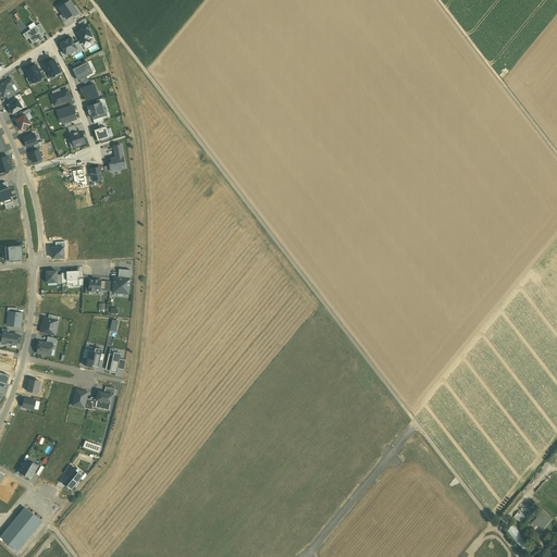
[(78,13),(70,1),(59,9),(63,14),(66,20),(73,15),(74,16),(78,13)]
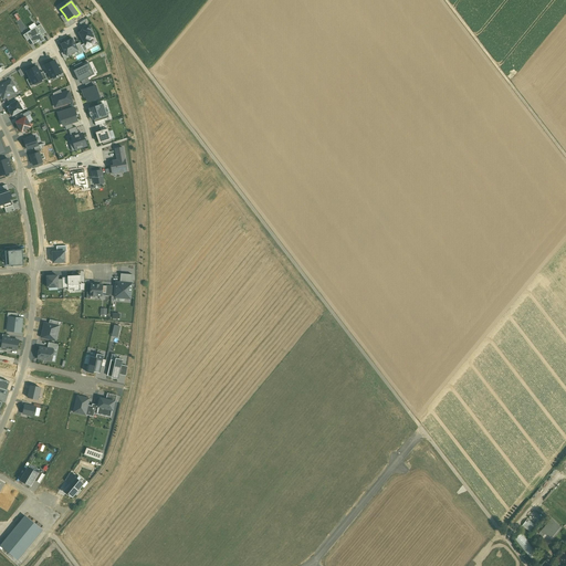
[(41,24),(37,27),(40,31),(39,32),(41,35),(45,32),(41,24)]
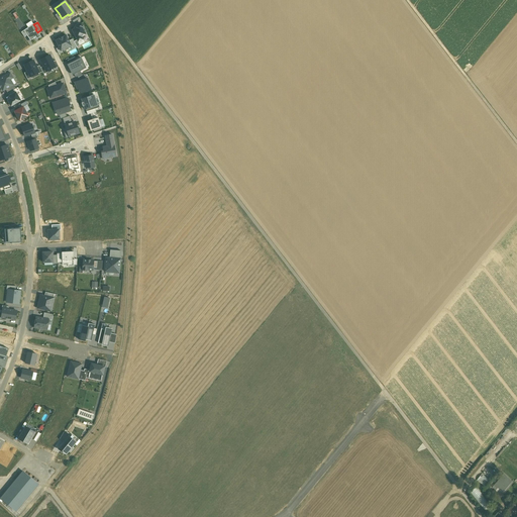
[(86,34),(81,23),(76,26),(77,27),(72,29),(77,40),(78,42),(83,39),(82,36),(86,34)]
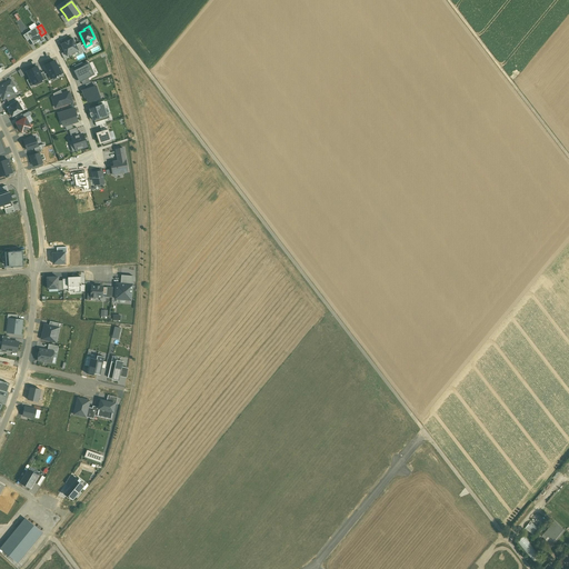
[(37,27),(27,33),(30,39),(33,45),(38,42),(37,41),(39,41),(40,43),(45,40),(41,36),(39,32),(40,31),(37,27)]
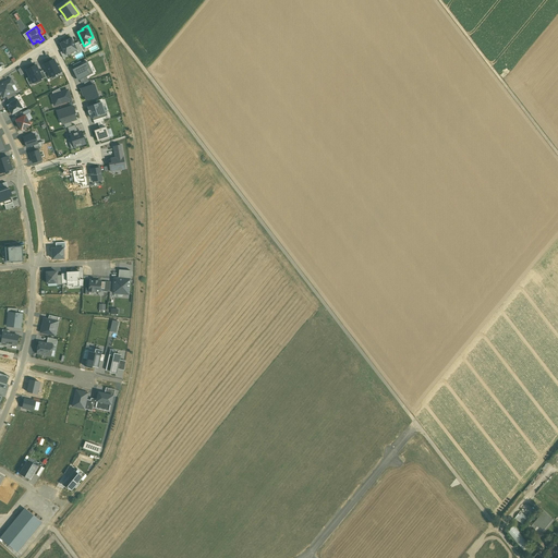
[(63,51),(65,56),(70,53),(73,51),(76,50),(77,50),(74,45),(71,38),(68,40),(68,39),(63,41),(63,43),(60,44),(63,51)]
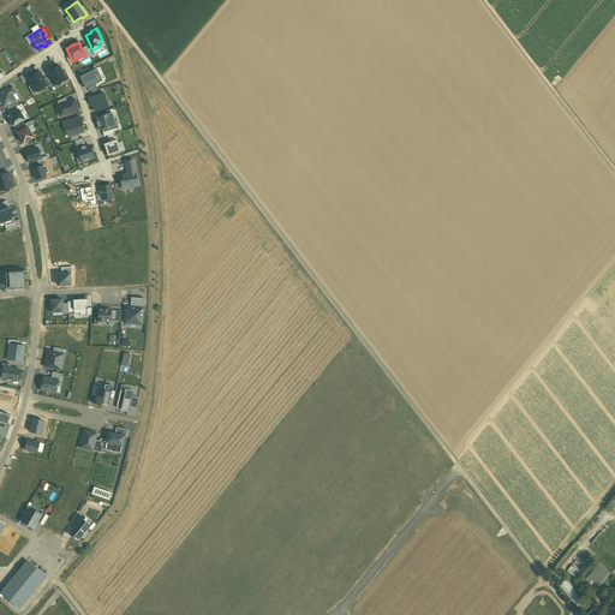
[(52,78),(55,85),(66,79),(63,73),(59,66),(48,71),(52,78)]
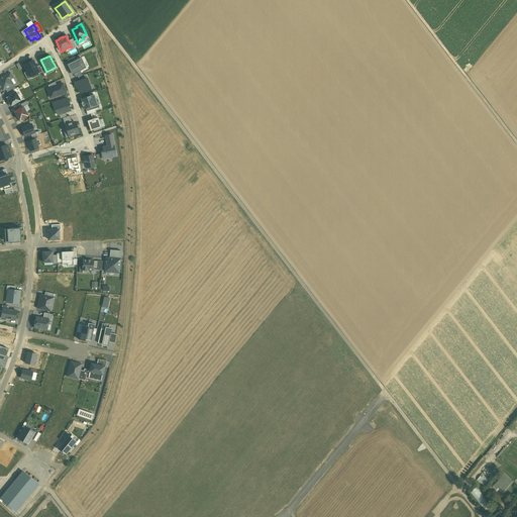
[(69,64),(67,65),(72,75),(74,74),(80,71),(86,69),(81,58),(76,61),(69,64)]
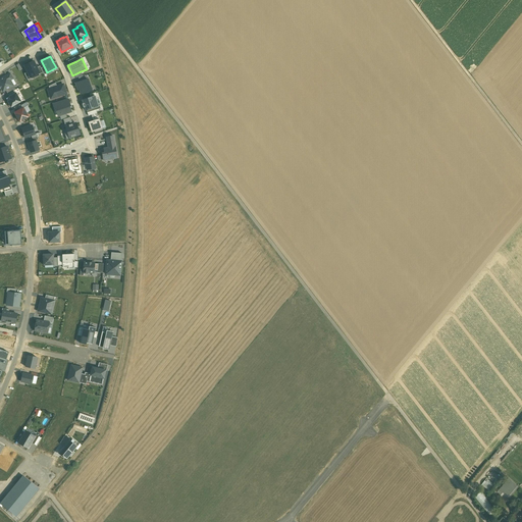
[(28,72),(31,77),(40,73),(37,68),(34,61),(24,66),(28,72)]
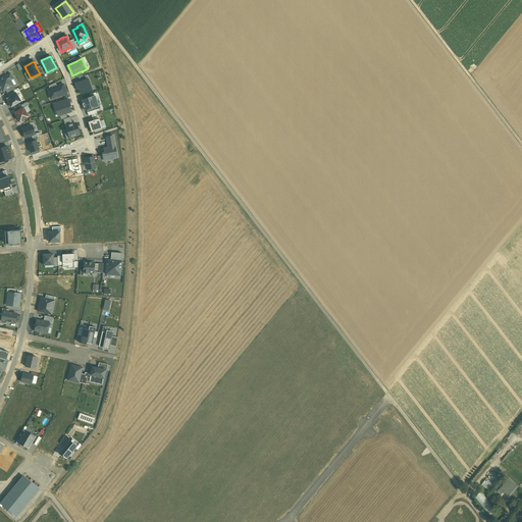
[(13,80),(10,73),(0,79),(0,89),(0,90),(1,89),(3,92),(6,91),(14,86),(11,81),(13,80)]
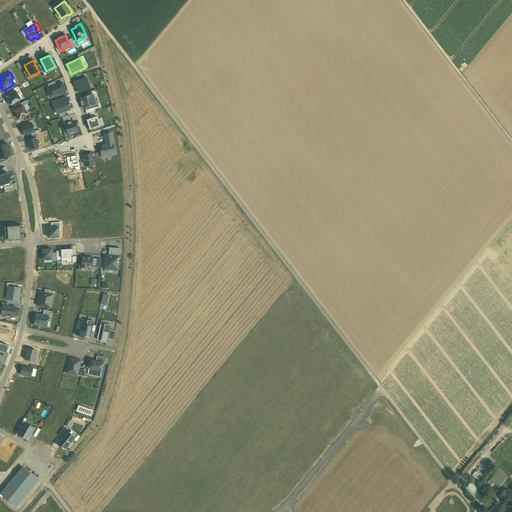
[(79,92),(90,89),(86,77),(78,80),(74,81),(75,86),(77,86),(79,92)]
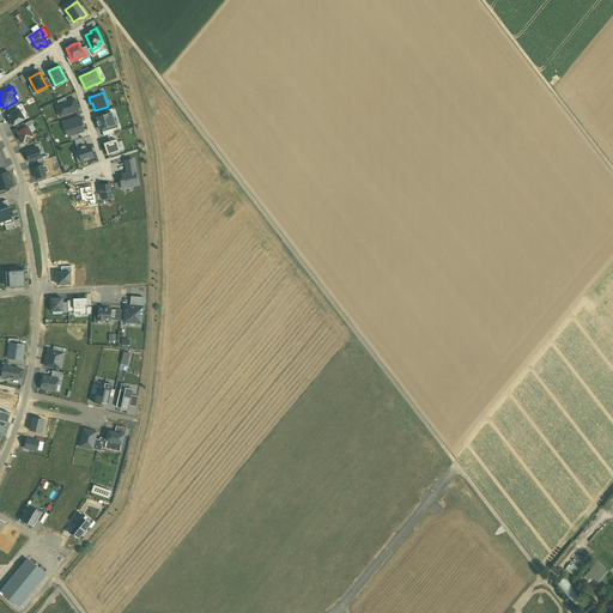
[(59,104),(56,105),(60,116),(78,110),(74,99),(67,102),(59,104)]
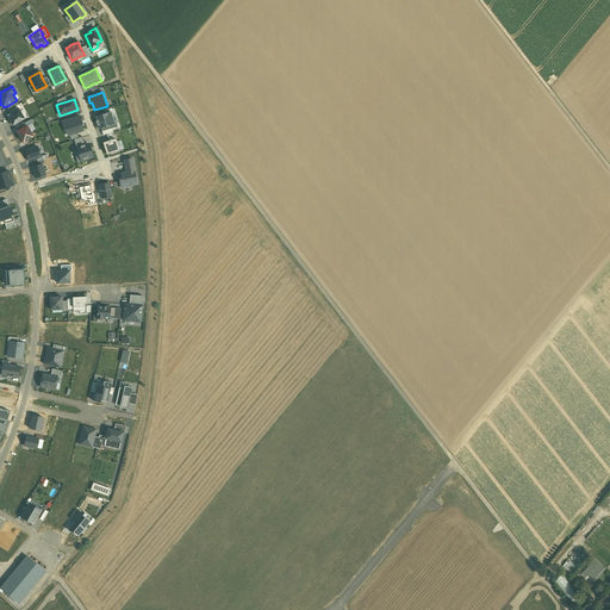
[(19,105),(17,100),(7,106),(10,110),(17,106),(19,105)]
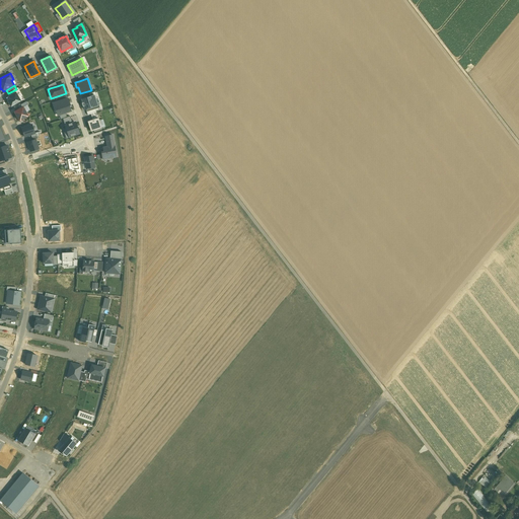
[(16,92),(15,92),(9,96),(6,98),(11,106),(20,101),(16,92)]
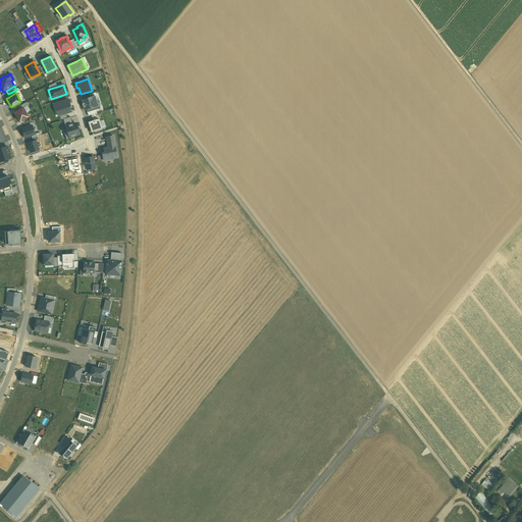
[(96,100),(95,96),(91,98),(82,100),(83,104),(84,108),(85,107),(86,110),(87,110),(98,106),(96,100)]
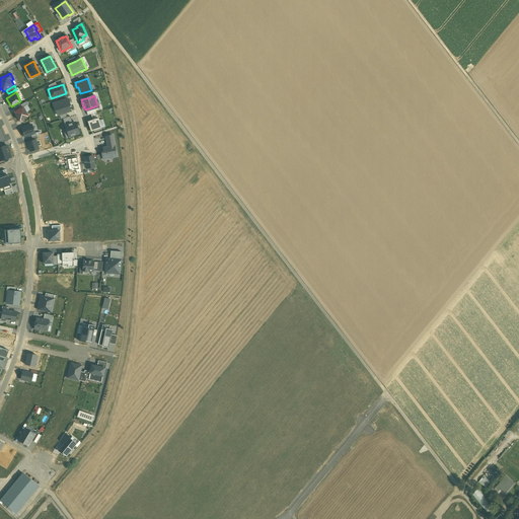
[(66,113),(71,112),(69,103),(70,103),(68,98),(54,103),(57,116),(59,115),(66,113)]
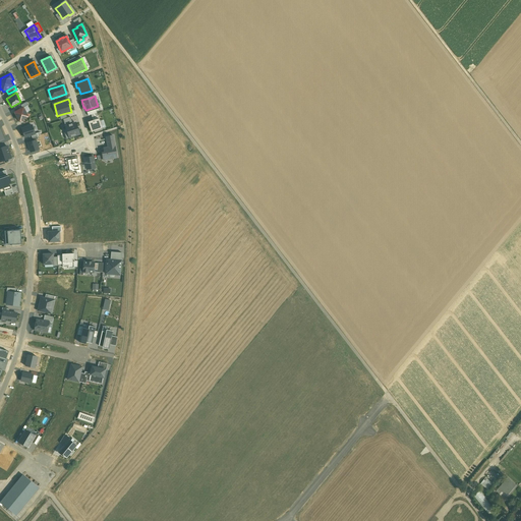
[(98,106),(87,110),(89,116),(92,115),(97,113),(96,110),(101,109),(100,106),(98,106)]
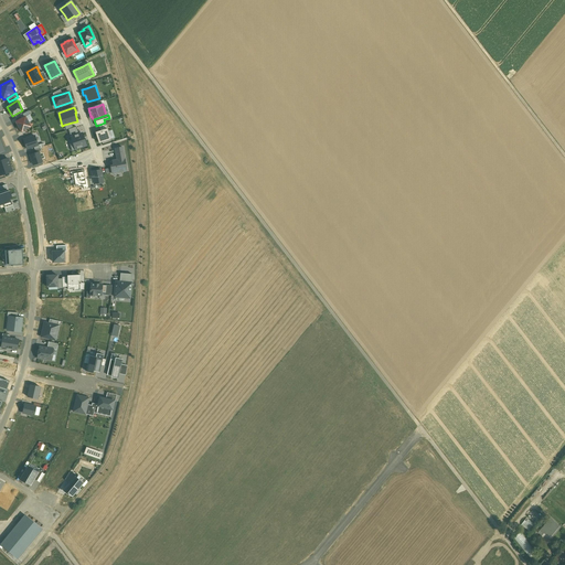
[(16,123),(21,131),(24,130),(31,127),(25,117),(22,119),(16,123)]
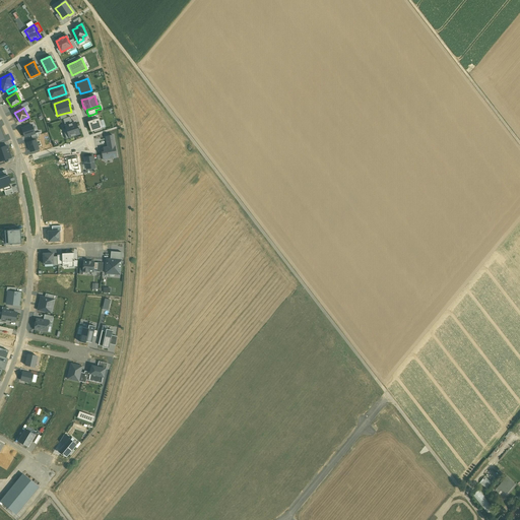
[(65,126),(73,124),(71,117),(67,118),(63,119),(65,126)]
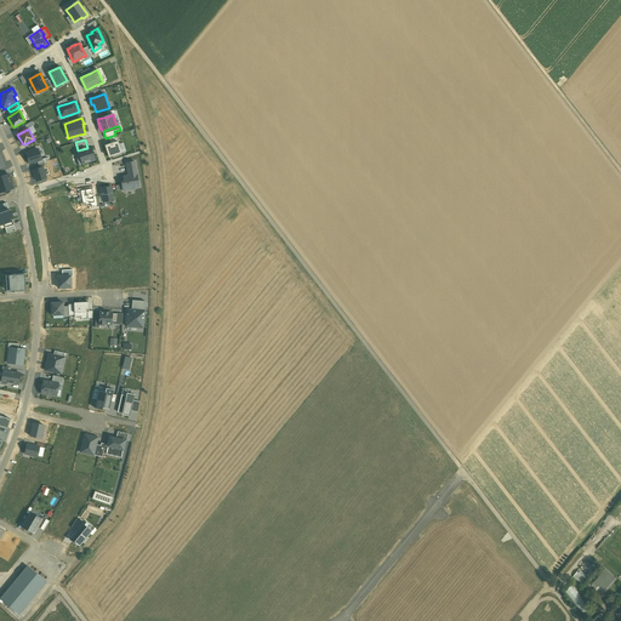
[(110,144),(106,146),(109,158),(121,153),(118,142),(110,144)]
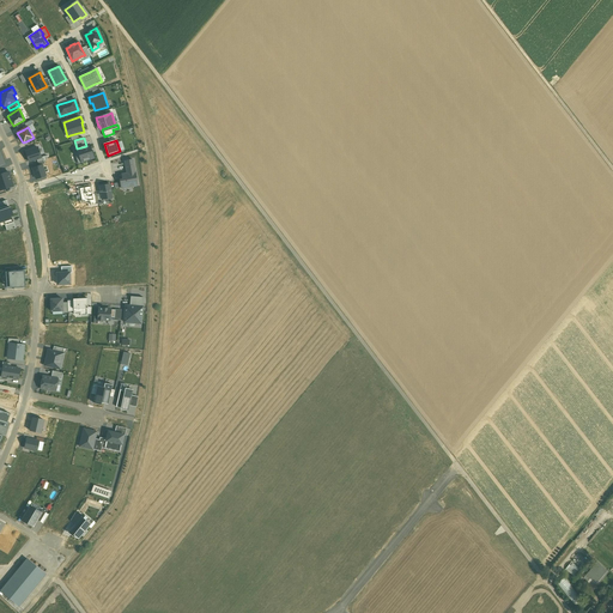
[(93,158),(90,145),(86,146),(77,149),(78,151),(74,152),(77,159),(80,158),(82,163),(89,161),(89,159),(93,158)]
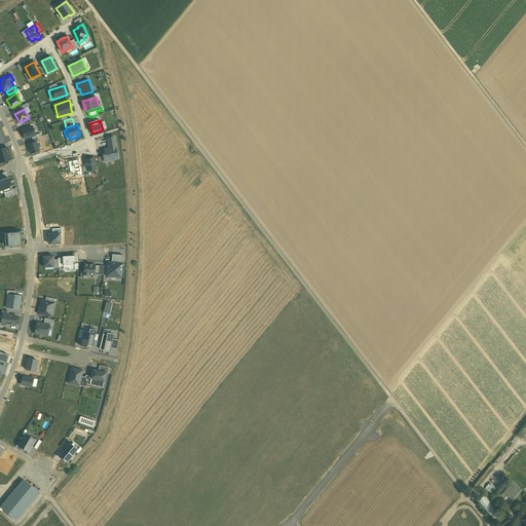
[(22,130),(25,139),(32,136),(35,135),(33,126),(22,130)]
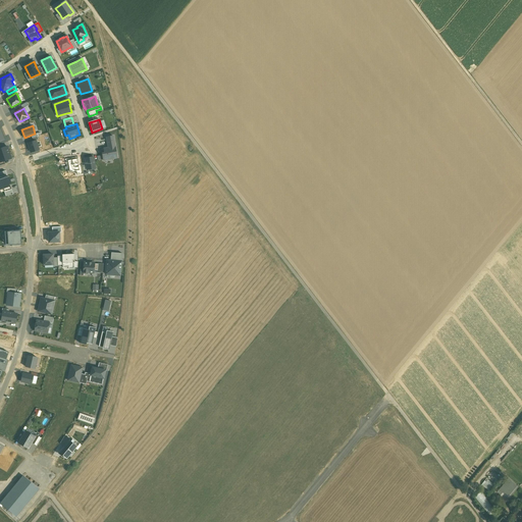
[(39,150),(36,141),(28,143),(31,153),(39,150)]
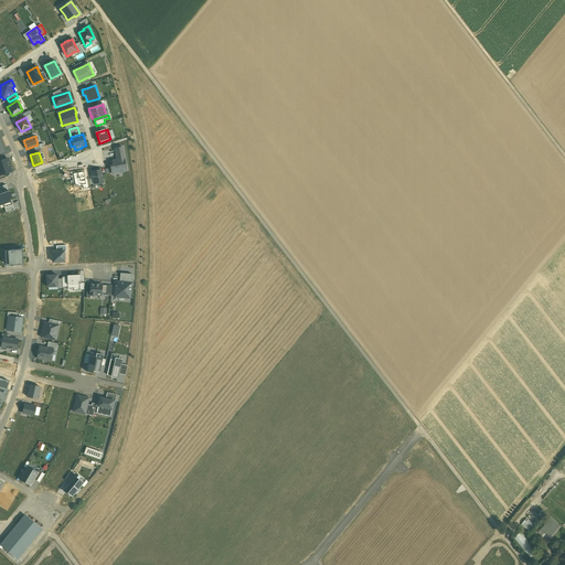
[(109,161),(110,166),(112,172),(118,171),(119,170),(121,169),(124,170),(127,170),(124,156),(117,157),(117,160),(114,160),(109,161)]
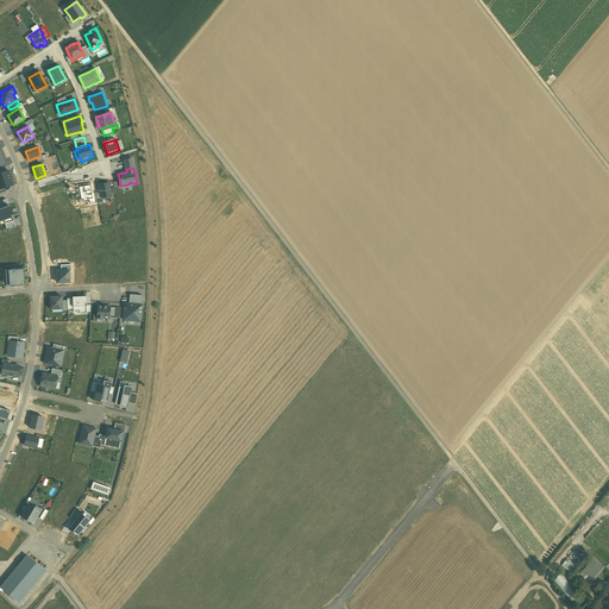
[(13,186),(8,171),(0,174),(0,189),(5,188),(13,186)]
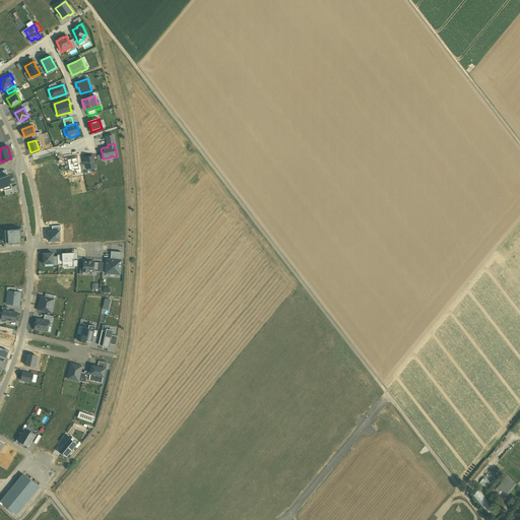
[(78,156),(64,158),(65,159),(66,159),(68,172),(74,171),(75,175),(81,174),(78,156)]
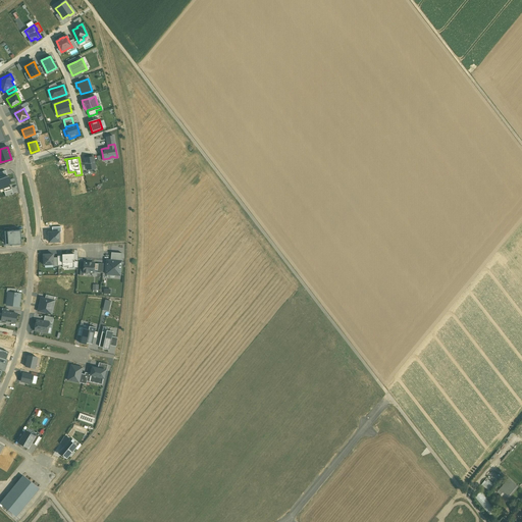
[(85,158),(86,164),(87,170),(87,169),(89,169),(90,169),(93,169),(93,168),(96,168),(93,157),(91,157),(88,158),(85,158)]
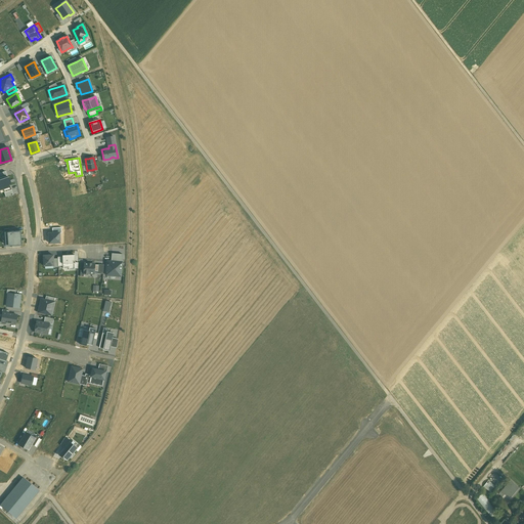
[(0,189),(3,188),(9,187),(9,186),(8,184),(10,184),(8,178),(6,178),(5,177),(5,176),(0,177),(0,189)]
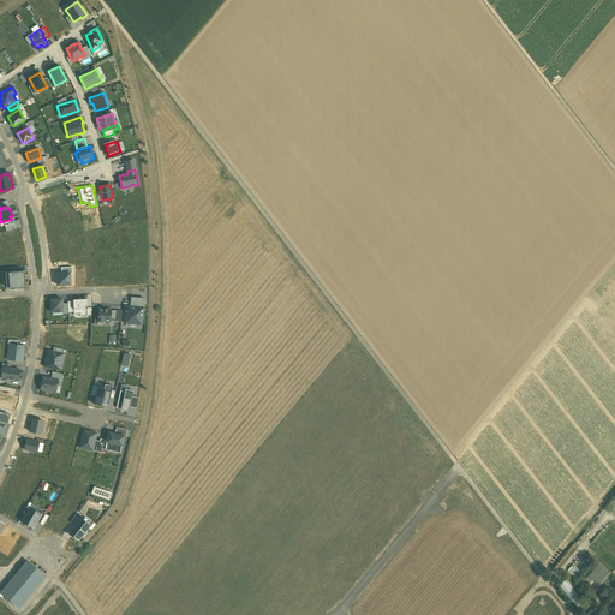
[(11,220),(4,221),(6,231),(16,230),(12,219),(11,219),(11,220)]
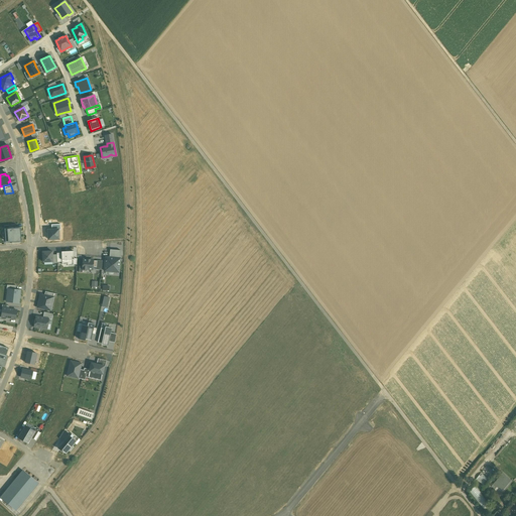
[(21,240),(20,228),(9,229),(4,229),(6,242),(21,240)]
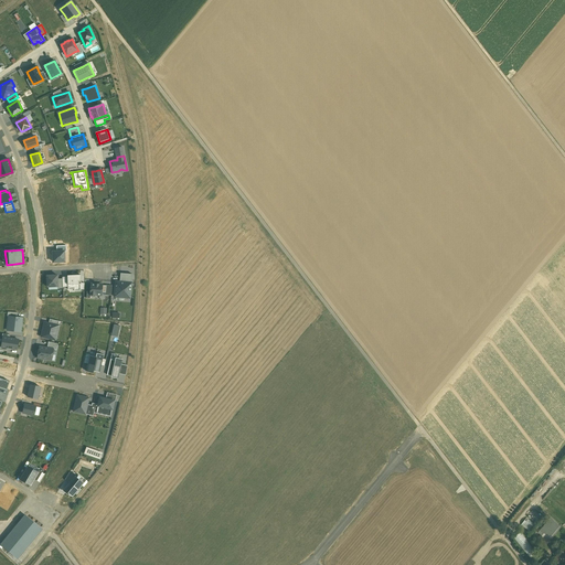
[(53,262),(64,262),(64,252),(56,252),(52,252),(53,262)]
